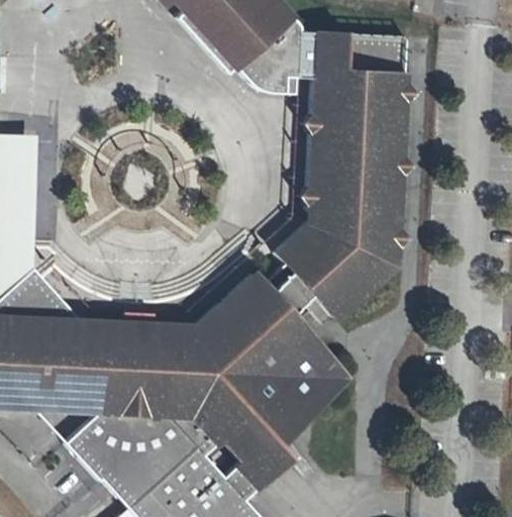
[(317,350),(314,349),(291,348),(292,337),(282,326),(294,314),(314,295),(337,319),(384,277),(385,262),(398,262),(399,246),(402,242),(403,238),(404,234),(402,230),(400,226),(402,174),(405,170),(406,165),(405,159),(403,153),(405,102),(408,99),(409,94),(409,90),(408,86),(406,82),(408,35),(300,30),(286,29),(286,24),(264,0),(147,0),(149,1),(150,0),(161,0),(233,80),(236,83),(238,85),(241,87),(244,89),(247,90),(250,92),(253,93),(257,93),(260,94),(263,94),(266,93),(269,93),(273,92),(286,93),(287,77),(298,77),(316,79),(314,113),(311,116),(309,121),(309,125),(310,129),(313,133),(310,187),(307,191),(306,196),(306,201),(309,205),(309,209),(315,216),(278,251),(294,270),(271,291),(252,273),(185,333),(175,323),(167,330),(112,328),(105,321),(93,331),(35,267),(26,276),(32,142),(0,139),(0,298),(1,299),(0,299),(0,332),(2,335),(14,326),(34,350),(10,373),(13,383),(19,392),(27,400),(36,405),(46,408),(58,409),(68,407),(78,403),(87,396),(100,411),(67,441),(101,479),(103,477),(129,506),(138,516),(264,516),(247,498),(293,455),(280,440),(287,433),(277,422),(289,409),(290,399),(312,400),(315,400),(323,398),(330,394),(335,388),(338,381),(338,372),(336,365),(332,357),(325,352),(317,350)]
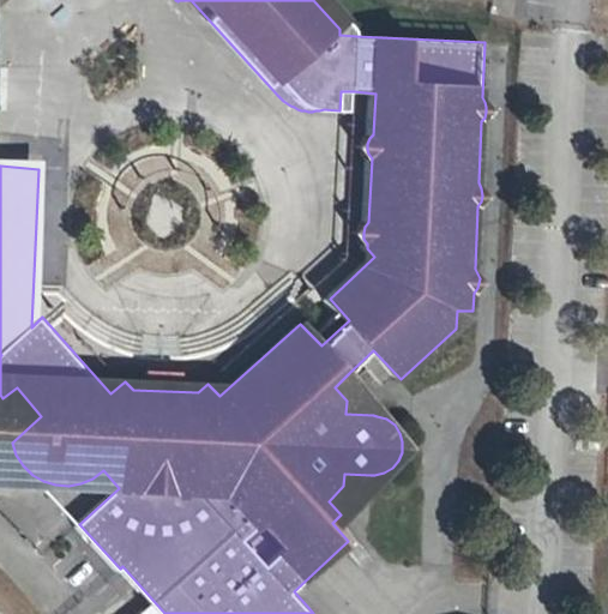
[(374,402),(349,373),(335,387),(347,401),(345,414),(373,415),(374,402)]
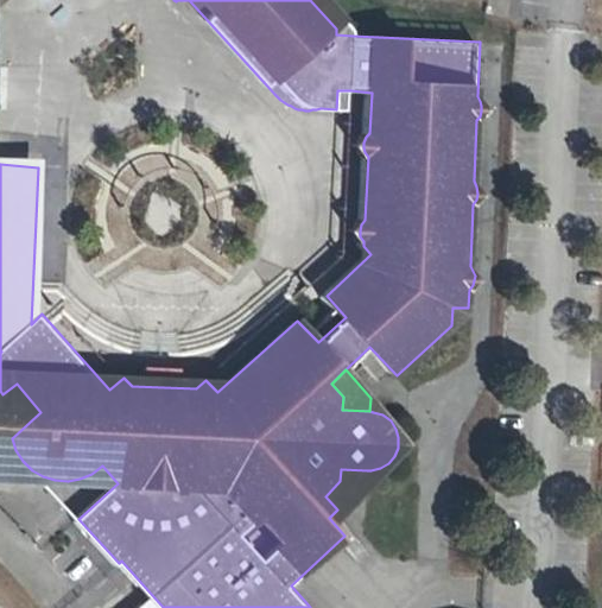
[(0,468),(32,470),(23,461),(16,450),(12,438),(40,412),(17,384),(2,394),(0,391),(0,468)]
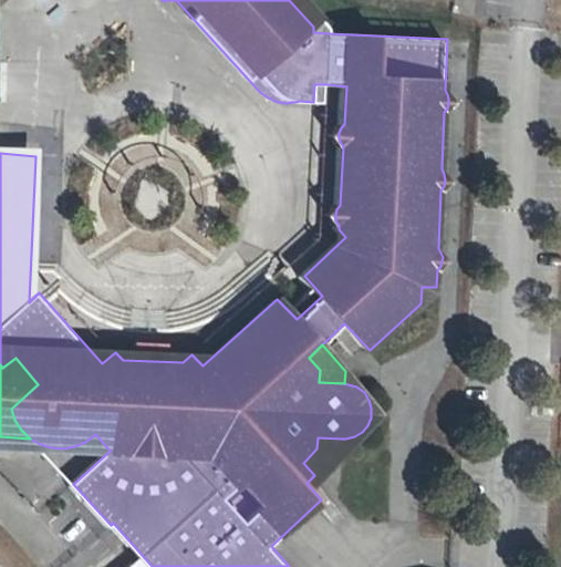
[(342,451),(342,439),(318,437),(317,449),(303,463),(314,475),(342,451)]
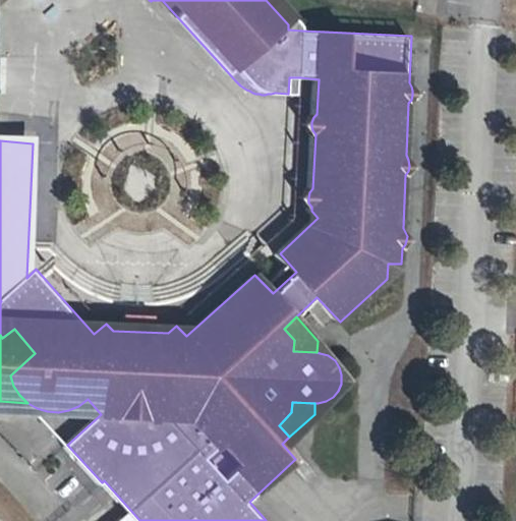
[(139,520),(130,510),(118,520),(139,520)]
